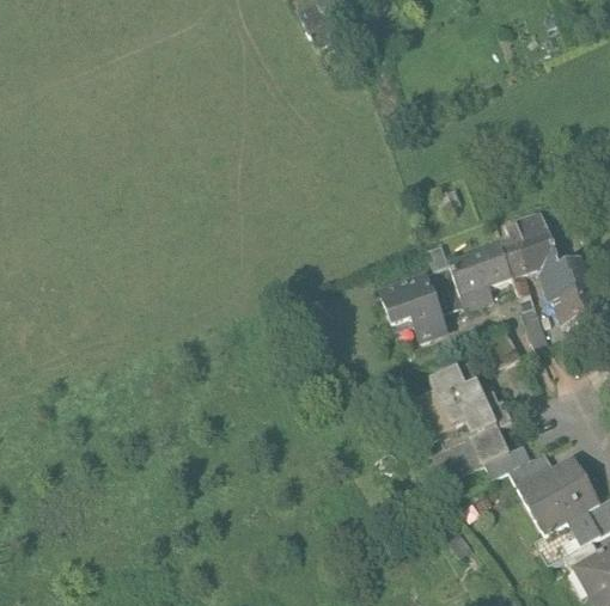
[(324,65),(351,51),(323,0),(307,0),(297,6),(293,7),(324,65)]
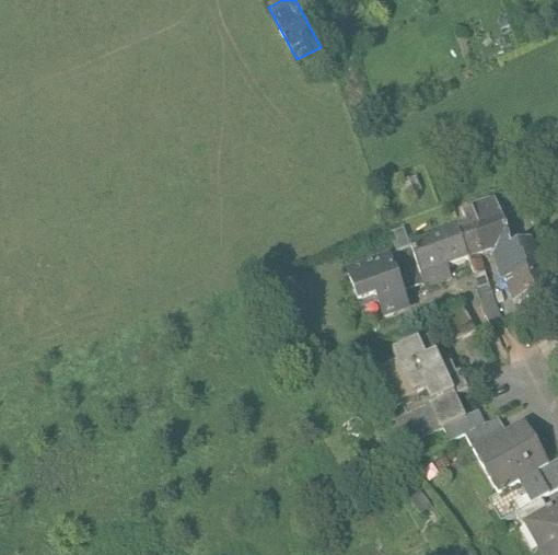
[(310,10),(326,0),(301,0),(307,11),(310,10)]
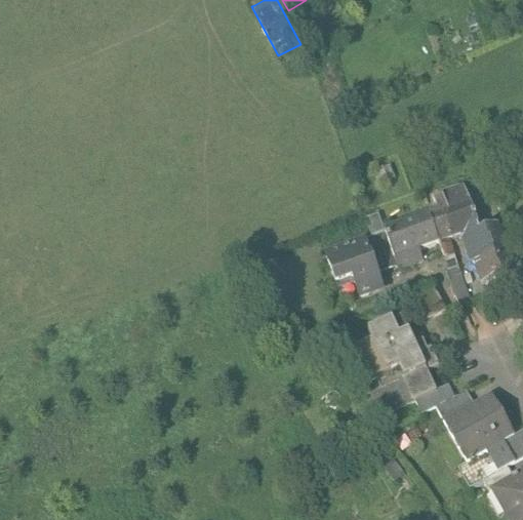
[(441,186),(460,232),(461,231),(480,224),(461,180),(441,186)]
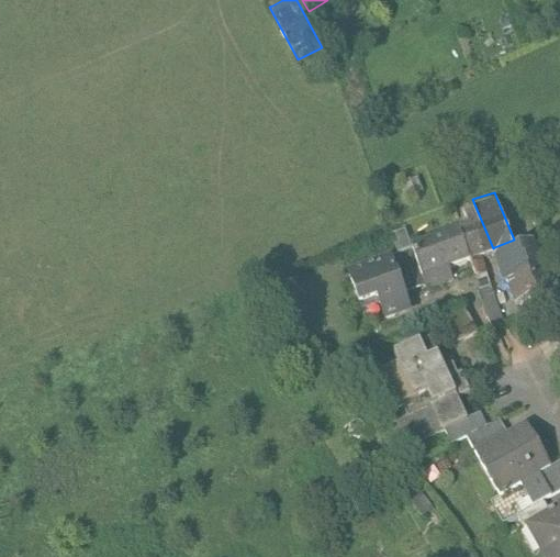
[(482,252),(493,248),(472,199),(470,196),(459,200),(467,219),(459,223),(471,255),(481,297),(493,291),(482,252)]
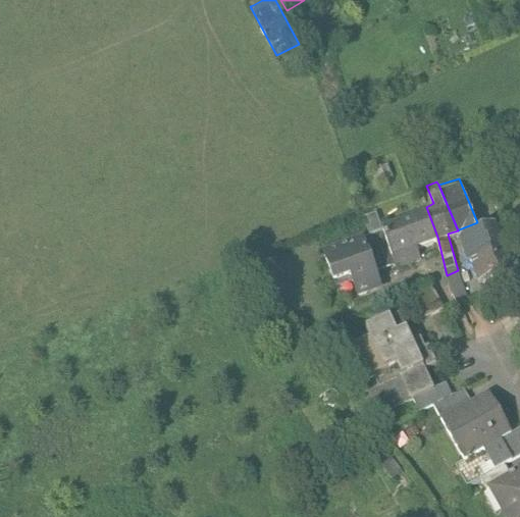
[(416,244),(437,237),(426,207),(380,223),(381,226),(393,259),(395,263),(419,255),(416,244)]
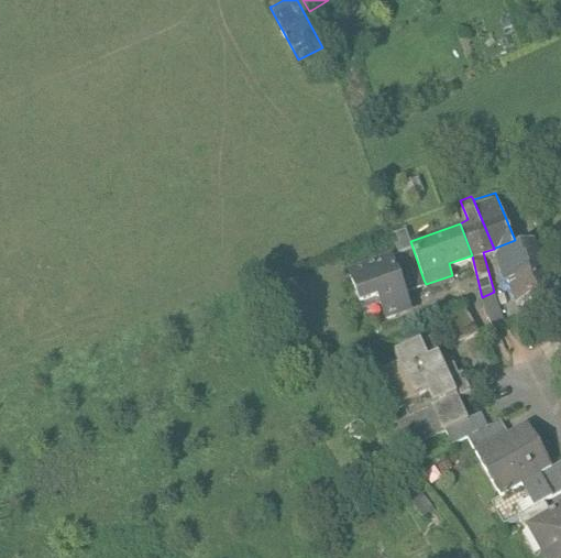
[(393,251),(411,244),(410,241),(405,225),(373,237),(380,255),(393,251)]
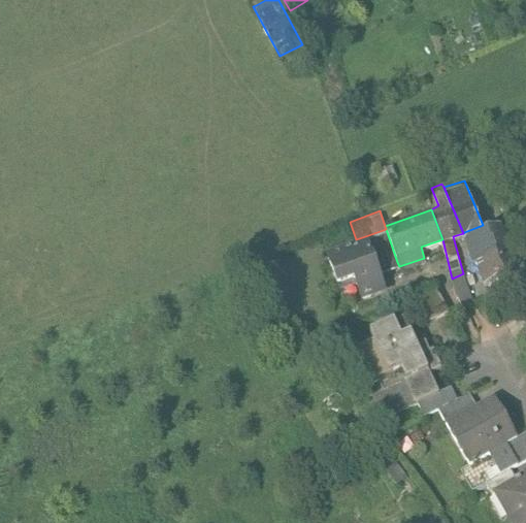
[(464,232),(472,256),(511,243),(501,220),(483,225),(464,232)]
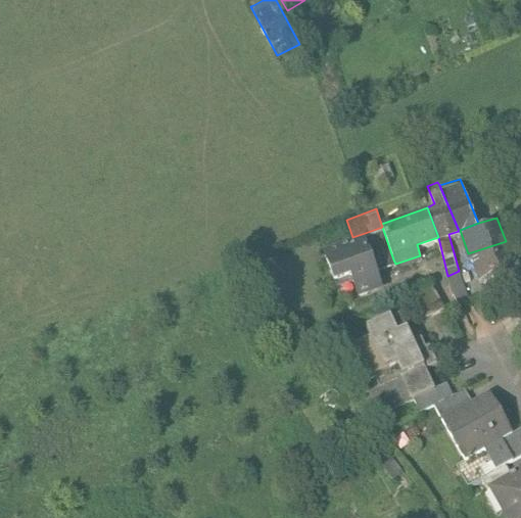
[(393,260),(382,227),(365,233),(376,266),(393,260)]
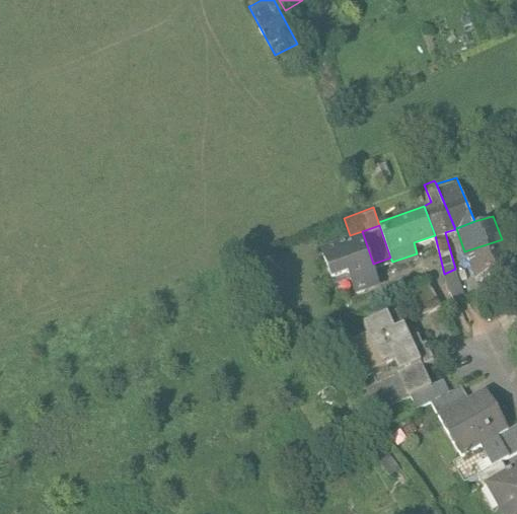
[(350,235),(320,246),(333,281),(349,276),(355,291),(379,283),(373,264),(362,231),(350,235)]
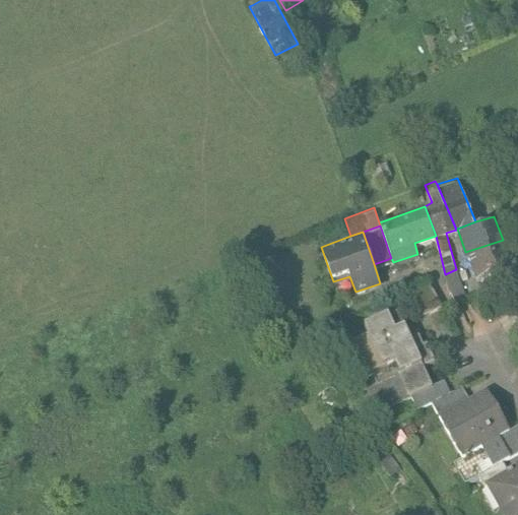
[(465,252),(474,276),(512,262),(503,240),(465,252)]
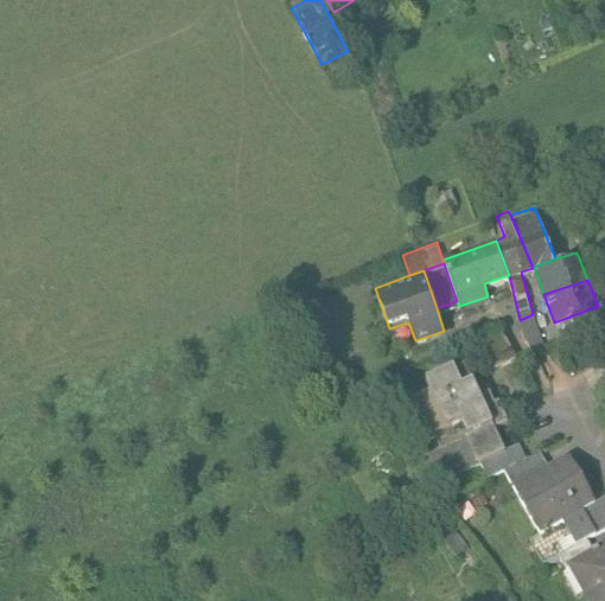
[(533,314),(520,320),(529,344),(542,339),(533,314)]
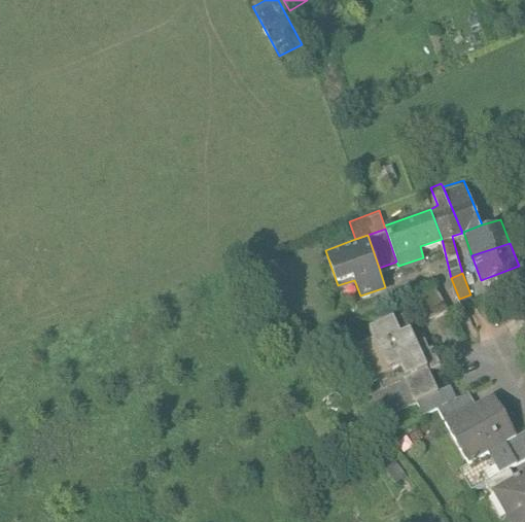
[(434,281),(410,292),(421,318),(446,307),(434,281)]
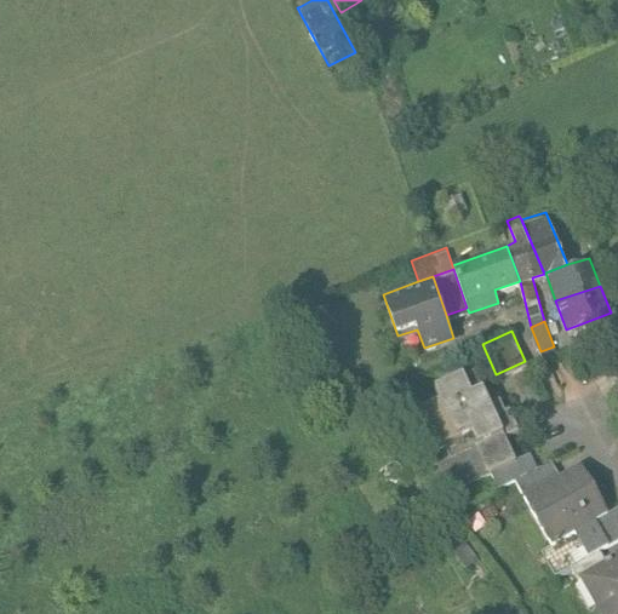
[(488,469),(515,455),(505,432),(519,426),(509,405),(504,407),(501,400),(499,395),(490,399),(476,365),(434,383),(439,394),(411,406),(428,443),(451,435),(453,441),(442,445),(447,453),(427,463),(441,491),(488,469)]
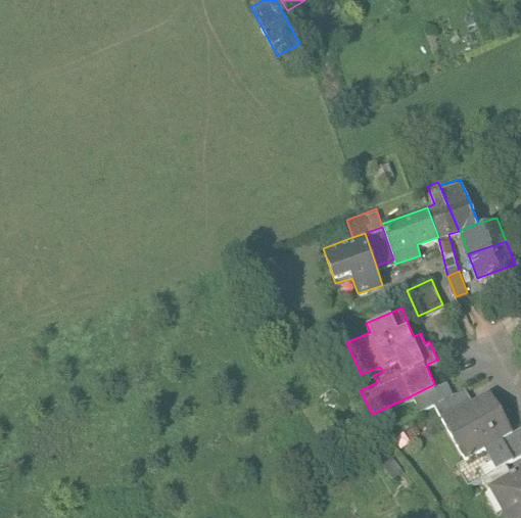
[(434,402),(453,392),(445,379),(434,384),(412,395),(419,410),(434,402)]
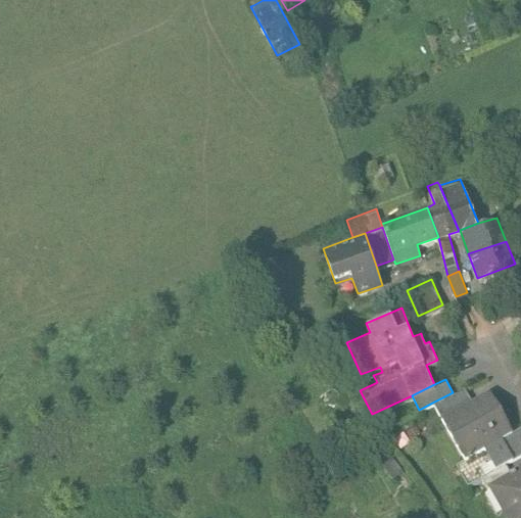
[(440,414),(471,397),(465,386),(453,392),(434,402),(440,414)]
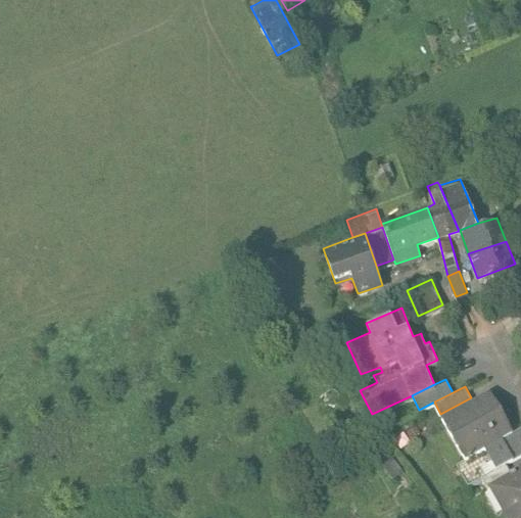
[(440,414),(464,457),(484,445),(513,430),(490,387),(471,397),(440,414)]
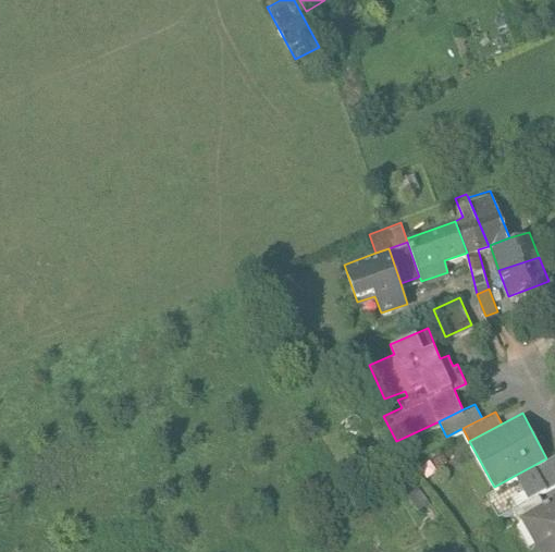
[(554,480),(554,452),(546,458),(516,475),(528,497),(538,491),(554,480)]
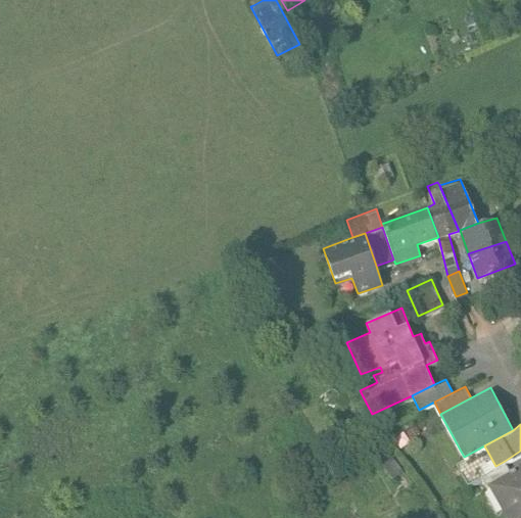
[(391,456),(381,463),(391,477),(401,469),(391,456)]
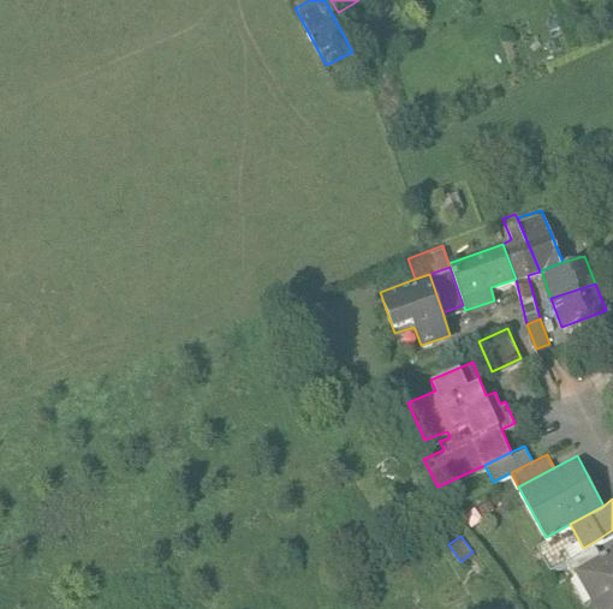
[(573,568),(600,554),(594,542),(583,548),(564,559),(570,569),(573,568)]
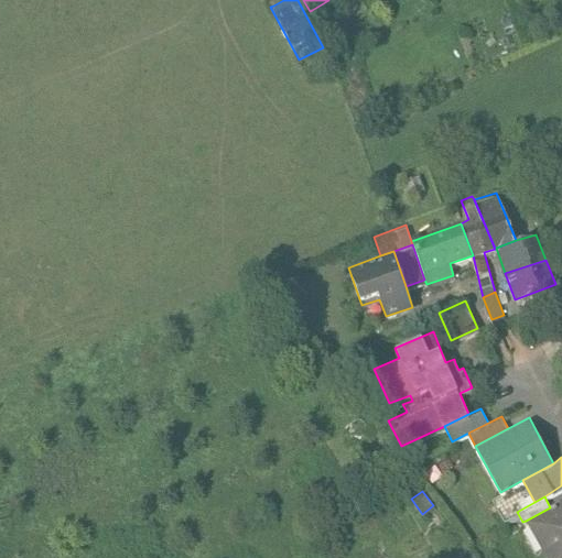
[(561,557),(561,500),(550,507),(526,521),(547,557),(561,557)]
